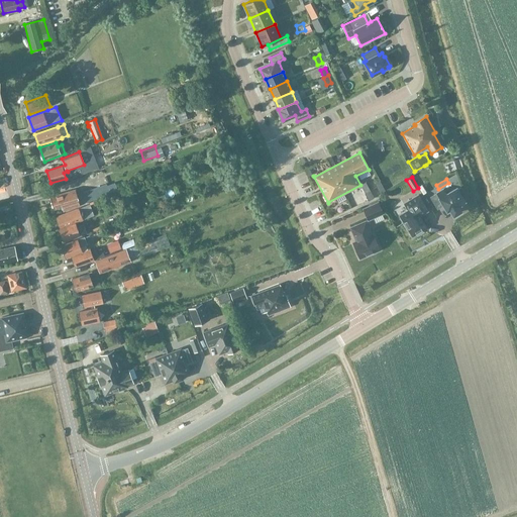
[(122,183),(114,187),(116,192),(124,189),(122,183)]
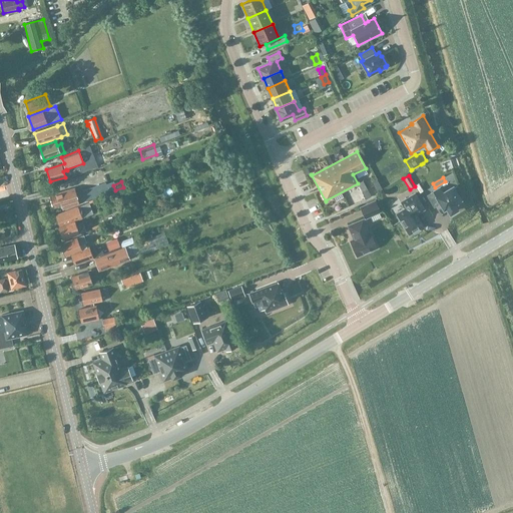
[(74,188),(50,195),(54,207),(62,205),(63,209),(86,201),(109,192),(105,183),(82,191),(75,193),(74,188)]
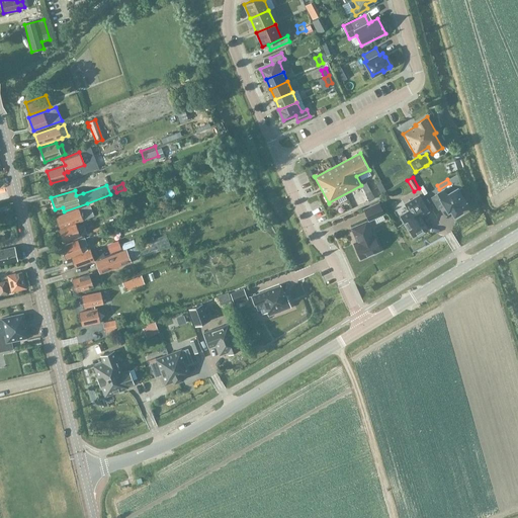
[(444,189),(431,197),(438,208),(444,205),(448,210),(450,209),(454,216),(460,211),(460,210),(467,206),(463,199),(467,197),(461,188),(457,190),(457,189),(447,194),(444,189)]
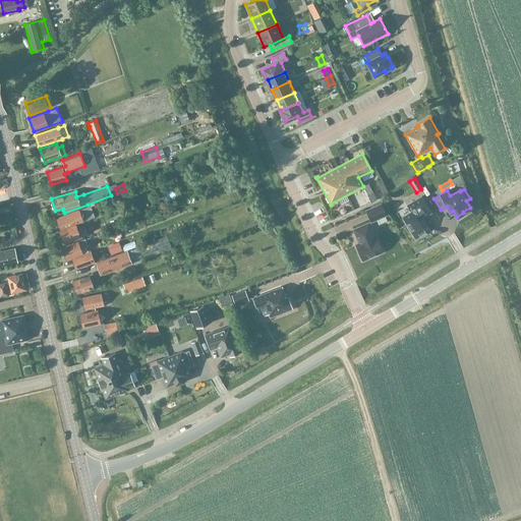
[(429,230),(422,218),(430,213),(421,196),(407,205),(411,212),(403,217),(415,238),(419,235),(420,237),(426,234),(425,232),(429,230)]
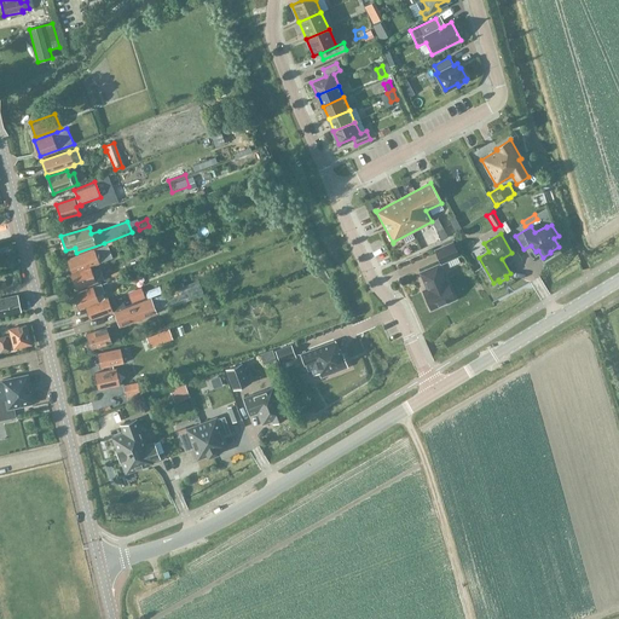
[(452,242),(434,250),(440,264),(458,255),(452,242)]
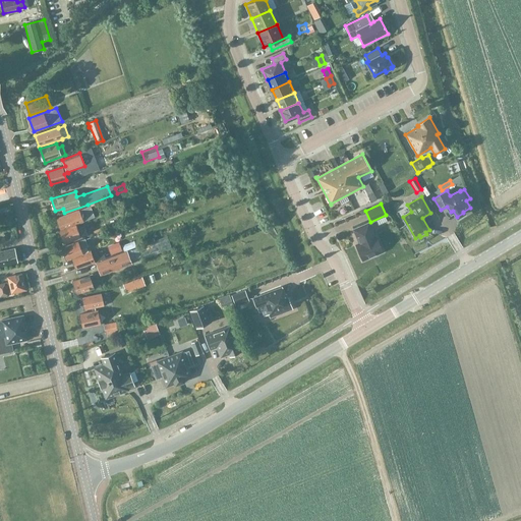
[(95,206),(91,207),(91,206),(80,210),(56,219),(60,230),(59,231),(64,243),(87,234),(84,227),(77,229),(75,225),(83,222),(98,217),(95,206)]
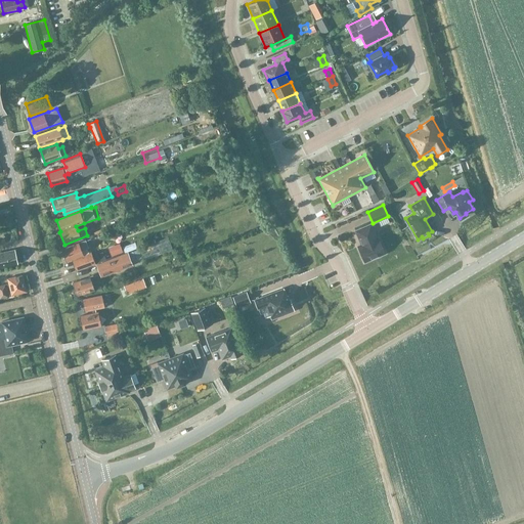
[(370,224),(355,230),(361,245),(357,246),(364,262),(385,253),(378,237),(376,237),(370,224)]
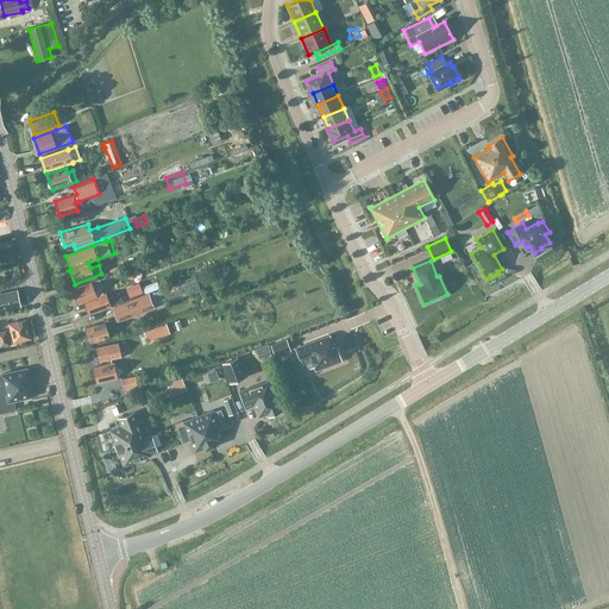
[(201,290),(195,276),(162,289),(168,303),(201,290)]
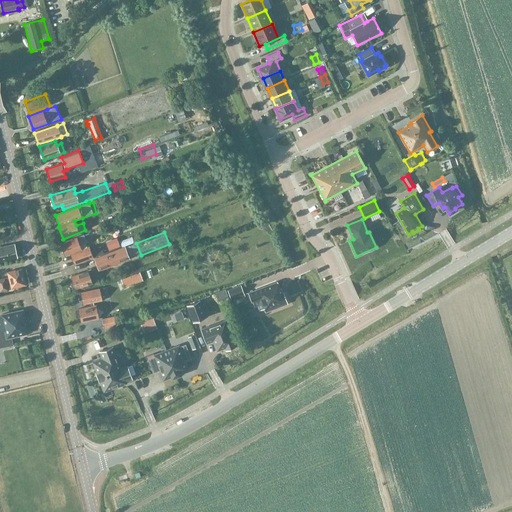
[(76,237),(60,243),(65,256),(70,254),(74,265),(93,258),(93,257),(102,254),(99,245),(90,249),(89,246),(81,249),(79,245),(85,242),(86,242),(83,235),(76,237)]
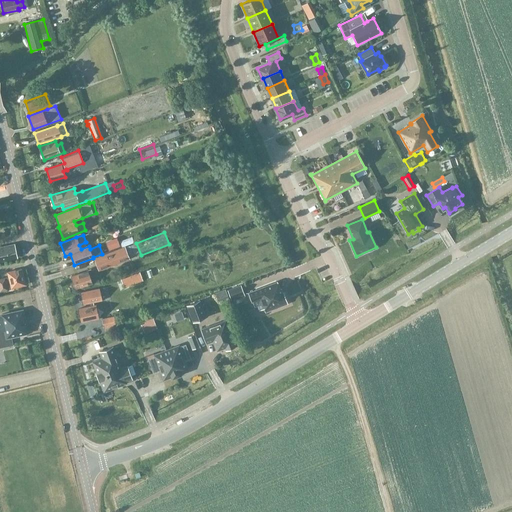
[(122,247),(134,243),(132,237),(120,242),(122,247)]
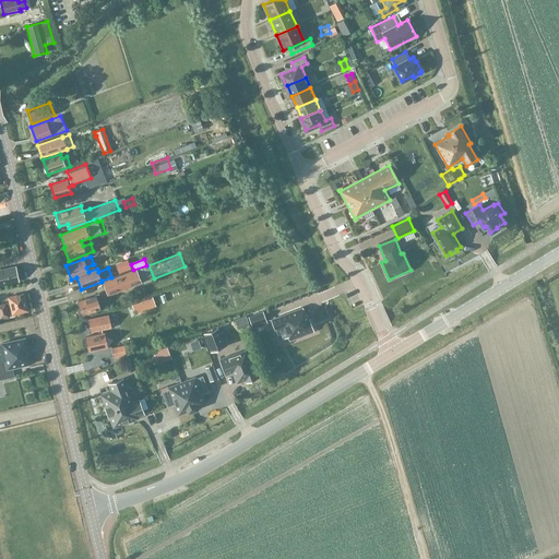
[(0,285),(19,282),(19,280),(20,278),(19,274),(16,273),(15,266),(0,270),(0,285)]
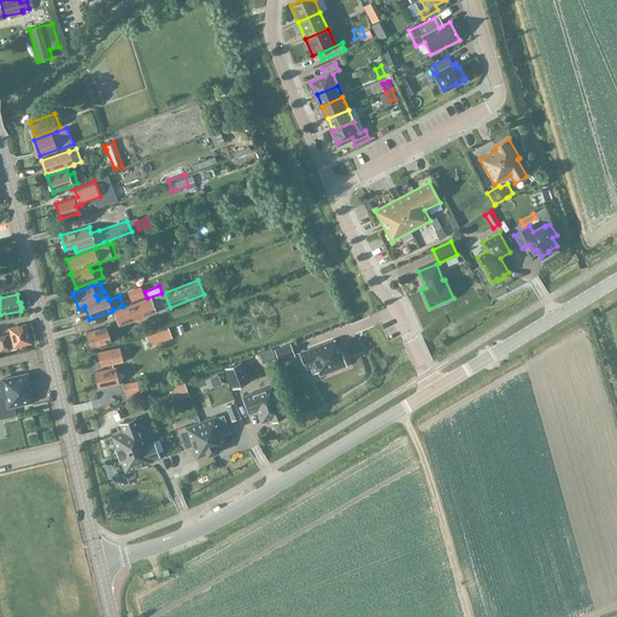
[(166,304),(163,294),(148,299),(115,312),(121,325),(154,312),(153,309),(166,304)]
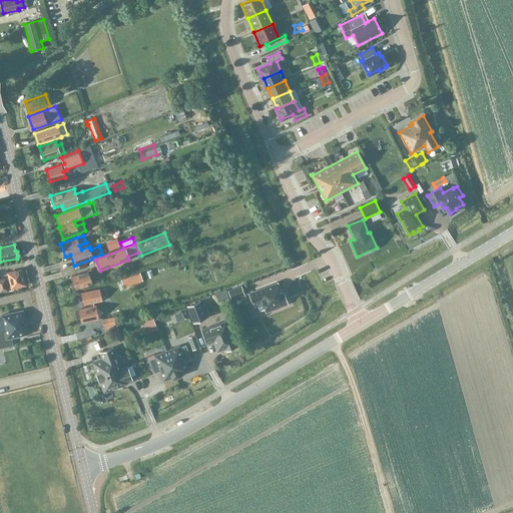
[(7,273),(8,278),(0,280),(0,292),(25,286),(21,270),(7,273)]
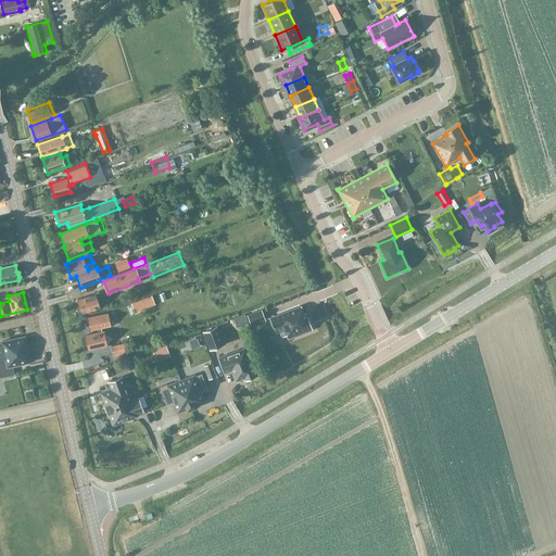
[(103,292),(77,300),(81,314),(108,306),(103,292)]
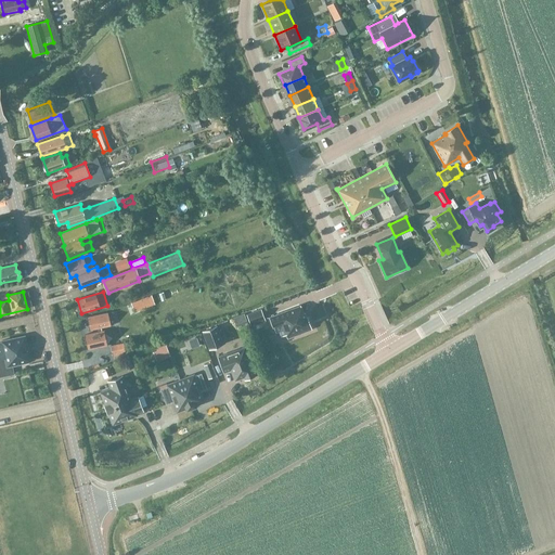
[(240,311),(245,323),(257,318),(252,306),(240,311)]
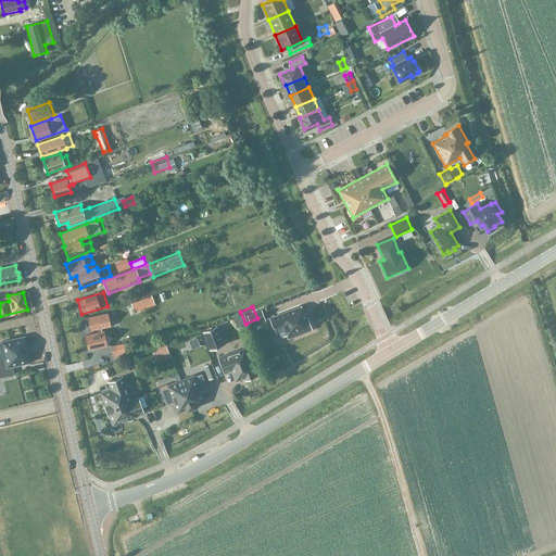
[(274,328),(276,333),(279,332),(281,337),(287,336),(288,339),(312,329),(307,317),(305,313),(304,314),(302,306),(269,318),(274,328)]
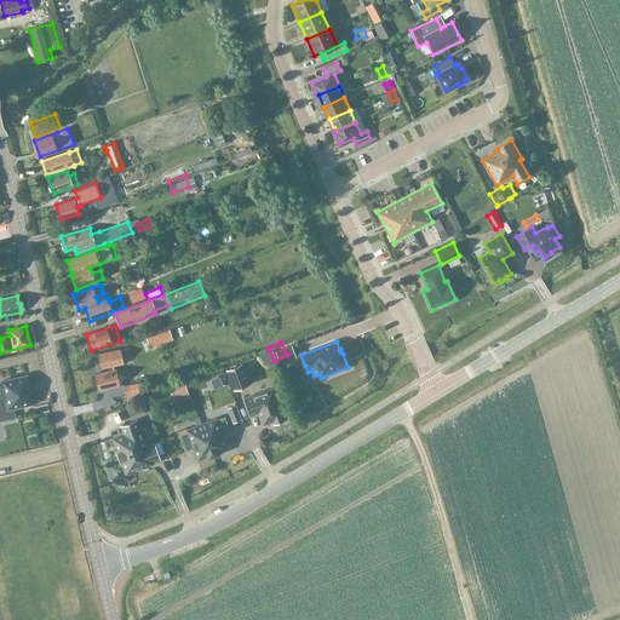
[(256,362),(269,357),(265,348),(252,351),(256,362)]
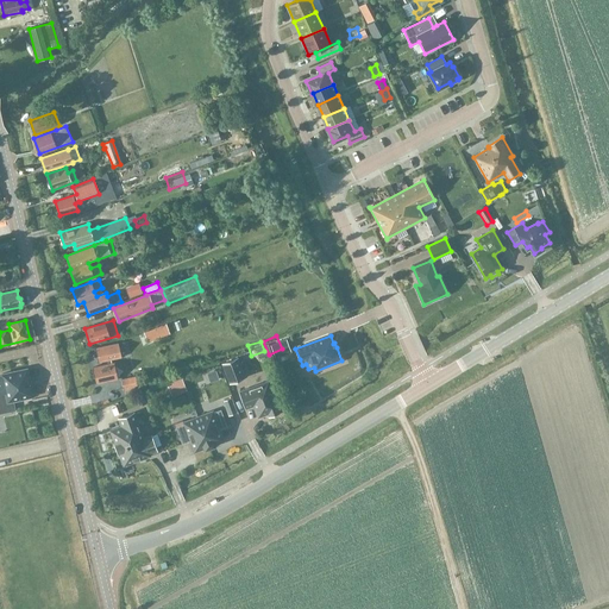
[(111,359),(121,357),(118,343),(95,349),(99,363),(106,360),(111,359)]
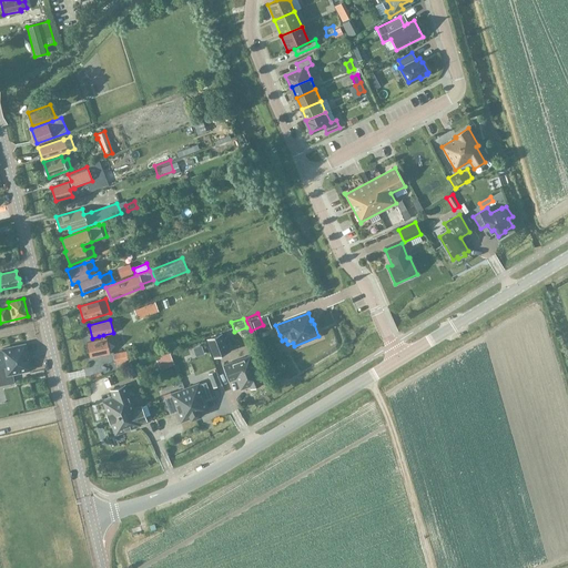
[(229,352),(222,334),(208,340),(214,357),(229,352)]
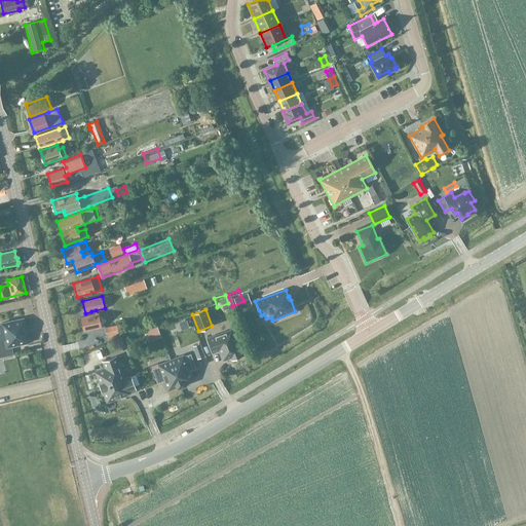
[(92,314),(80,317),(83,331),(102,327),(101,322),(99,313),(96,314),(96,312),(96,310),(91,311),(92,314)]
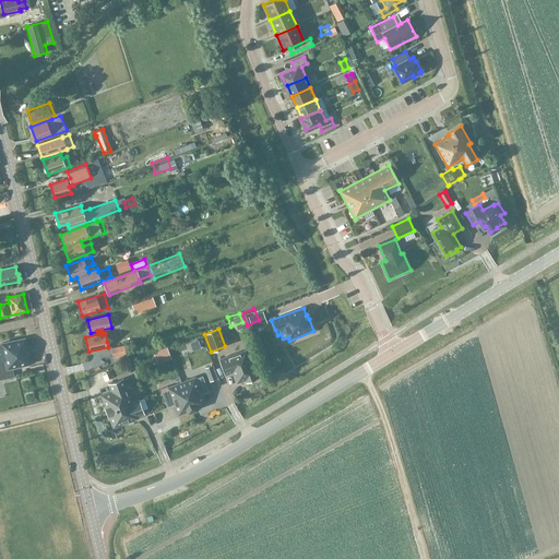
[(182,340),(185,348),(193,345),(191,337),(182,340)]
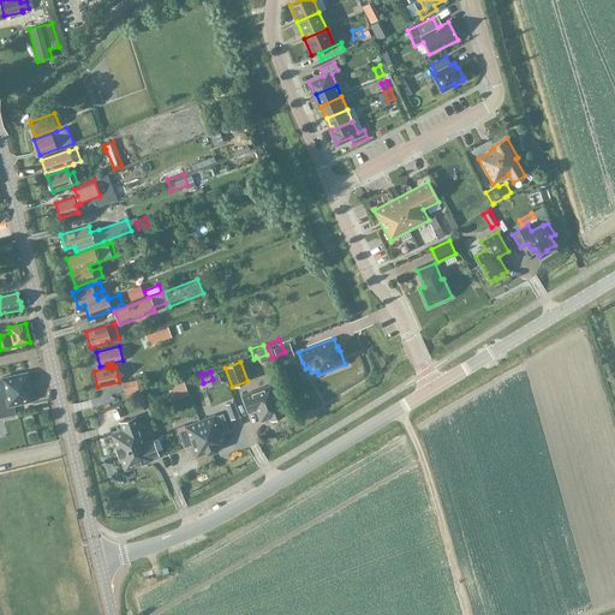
[(3,381),(0,381),(0,417),(0,418),(16,415),(13,405),(34,401),(27,372),(1,378),(3,381)]
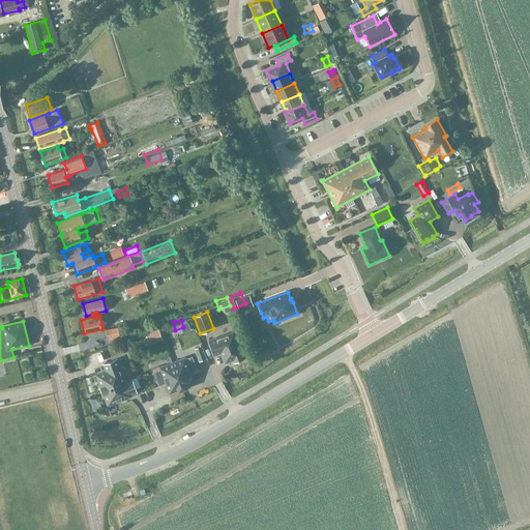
[(118,327),(106,330),(108,340),(120,337),(118,327)]
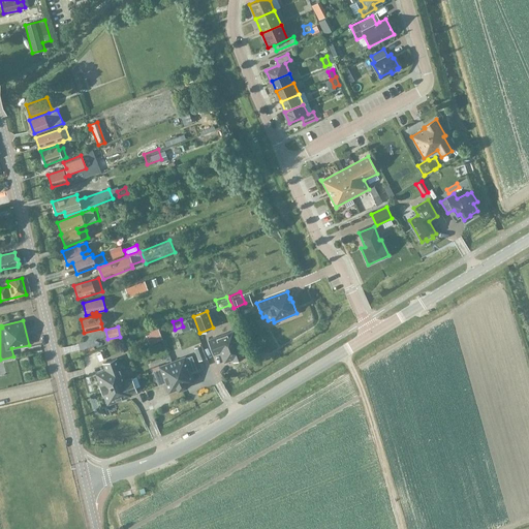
[(157,329),(149,332),(153,342),(161,339),(157,329)]
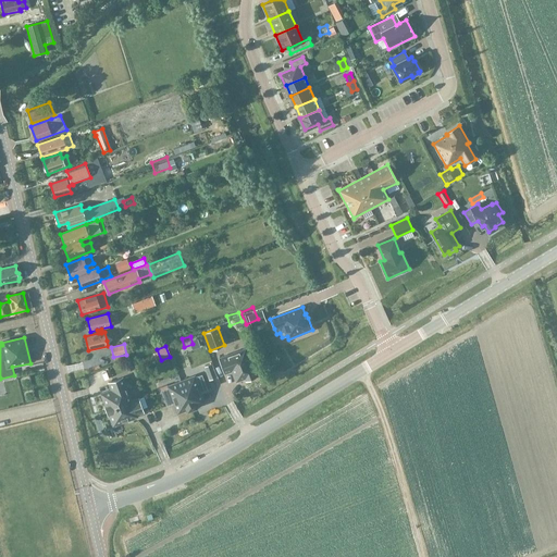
[(258,376),(247,348),(219,359),(224,374),(231,371),(235,382),(245,379),(245,381),(258,376)]
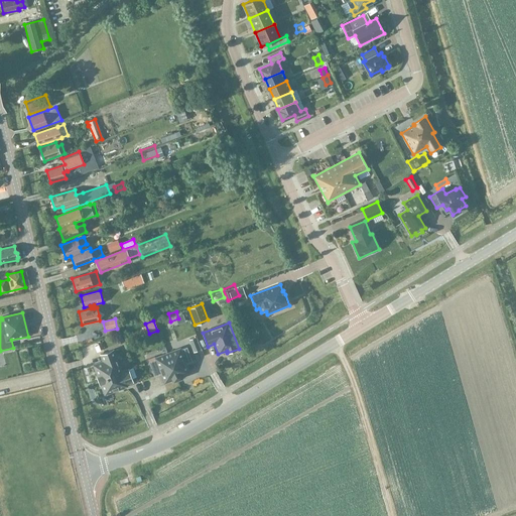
[(197,338),(189,341),(194,353),(201,350),(197,338)]
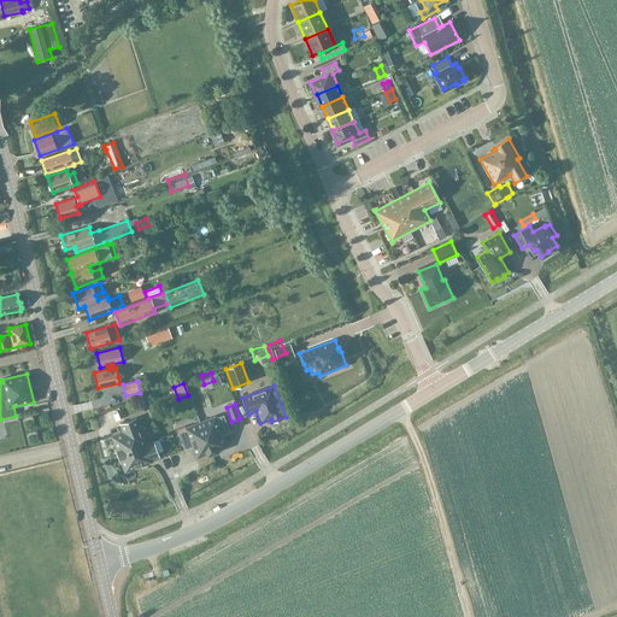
[(215,417),(200,423),(212,453),(217,452),(216,451),(225,446),(222,435),(229,433),(223,416),(215,418),(215,417)]
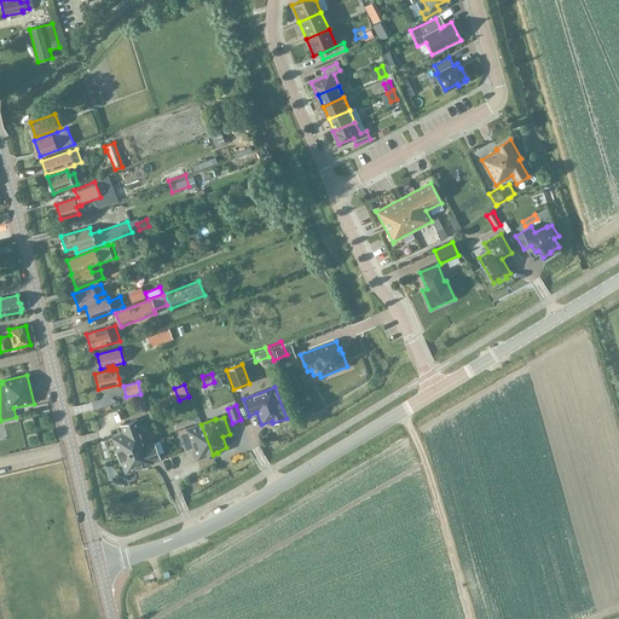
[(145,445),(136,420),(120,426),(123,433),(111,438),(117,451),(116,451),(119,456),(145,445)]
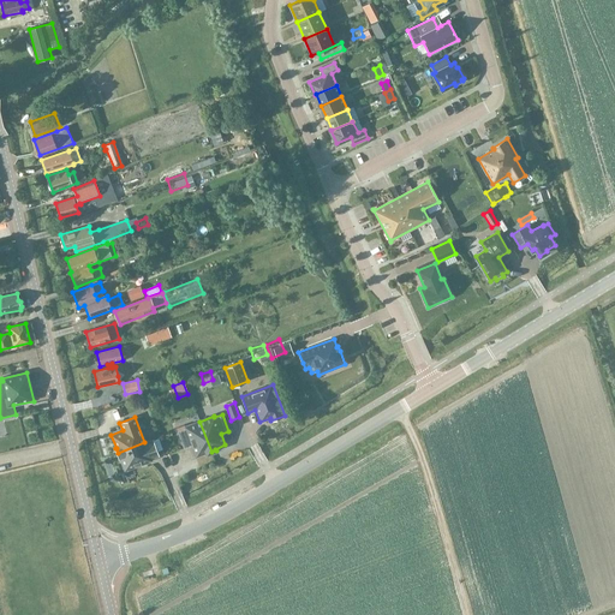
[(212,452),(199,422),(185,427),(185,428),(178,431),(184,448),(192,446),(196,457),(207,452),(207,454),(212,452)]
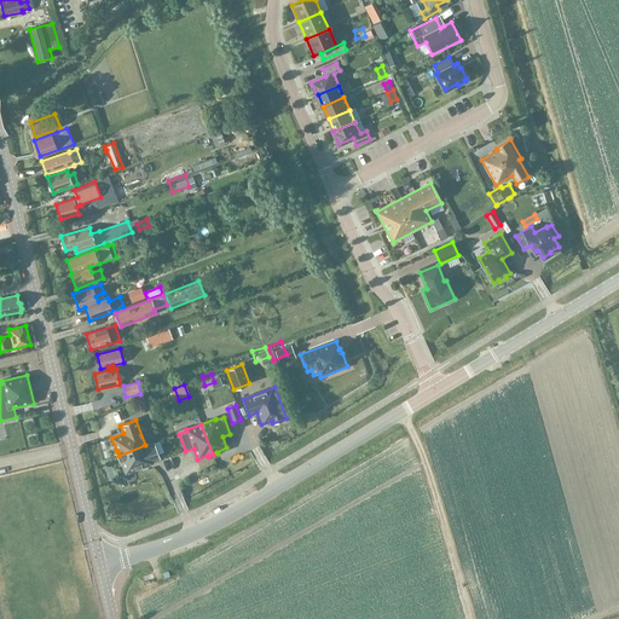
[(154,443),(145,445),(119,456),(120,461),(120,460),(126,474),(152,463),(151,462),(160,458),(154,443)]
